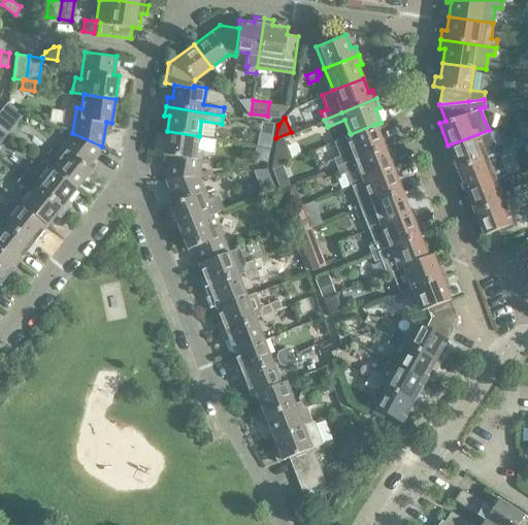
[(335,165),(354,158),(384,146),(375,125),(375,124),(351,134),(350,133),(334,139),(339,154),(332,157),(335,165)]
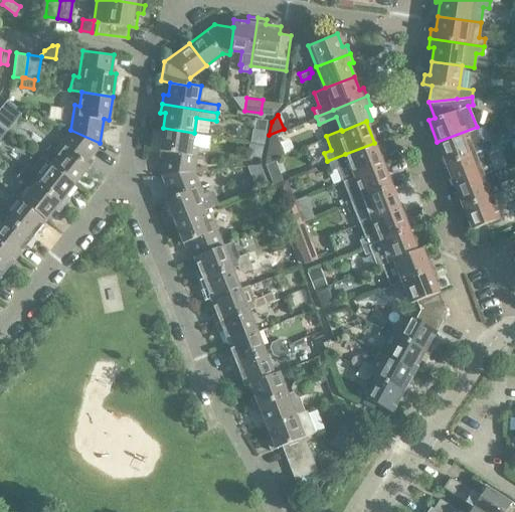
[(492,146),(489,138),(482,141),(477,127),(437,142),(445,164),(492,146)]
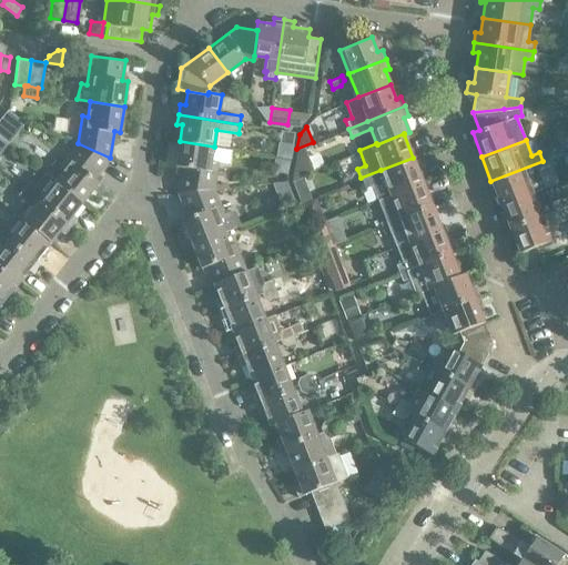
[(176,165),(182,167),(178,192),(213,189),(217,161),(212,160),(214,147),(180,141),(176,165)]
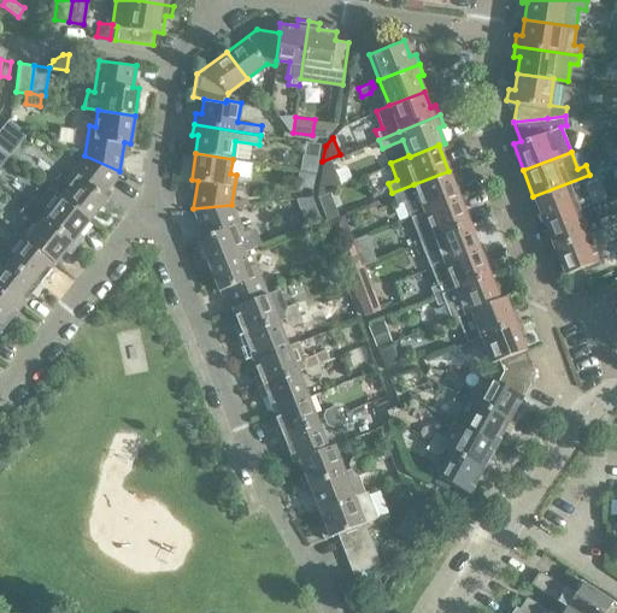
[(315,171),(317,155),(303,153),(300,169),(315,171)]
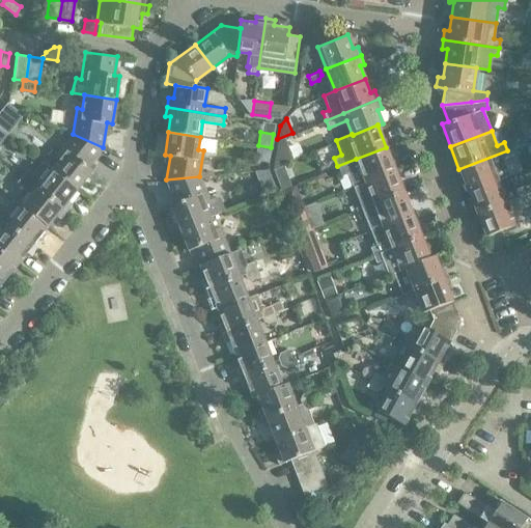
[(73,134),(56,155),(51,150),(42,162),(51,169),(76,190),(92,170),(88,166),(103,147),(73,134)]
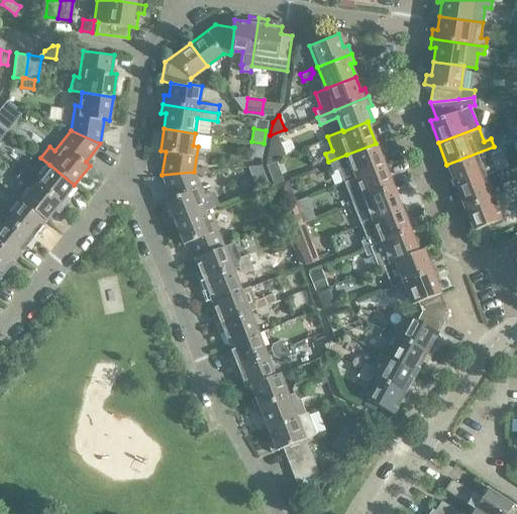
[(271,136),(266,162),(286,155),(278,133),(271,136)]
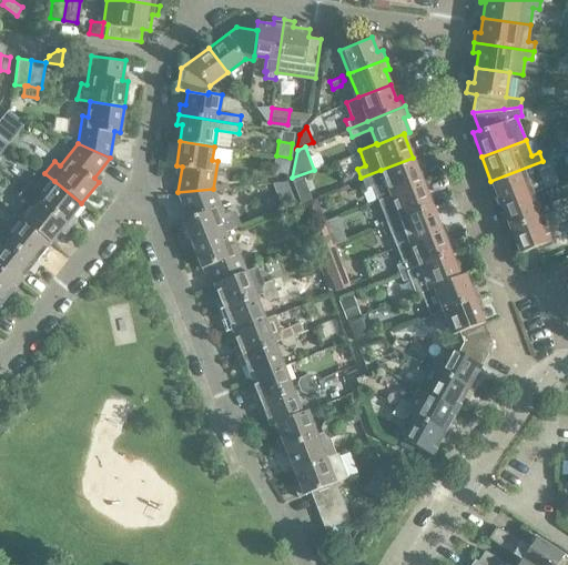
[(378,200),(391,194),(423,182),(413,158),(381,170),(361,178),(365,188),(373,184),(378,200)]
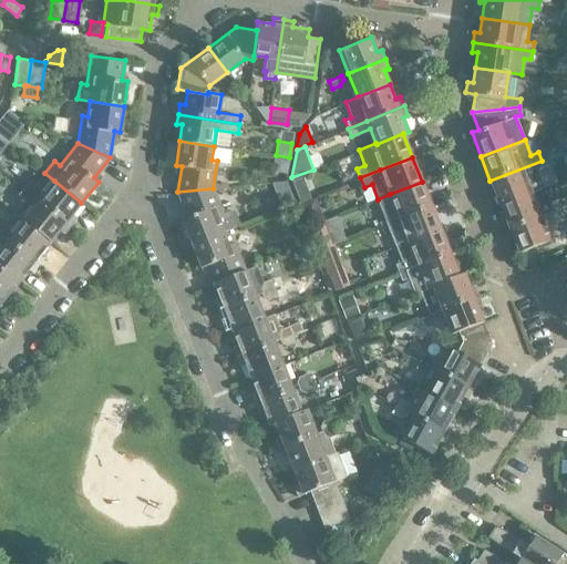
[(544,186),(537,172),(552,166),(548,157),(542,161),(490,181),(500,204),(544,186)]
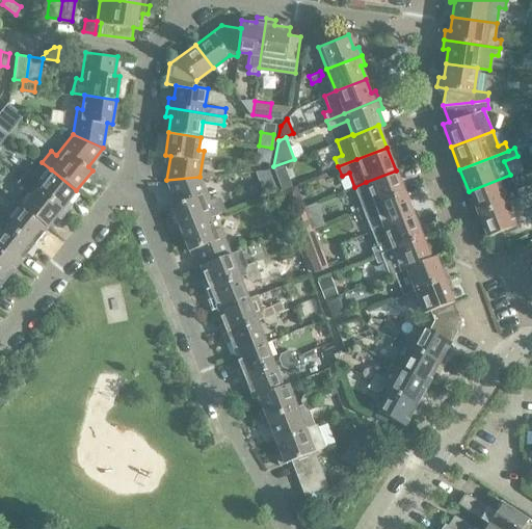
[(27,169),(22,176),(50,197),(67,211),(72,204),(68,200),(76,190),(51,169),(42,162),(32,174),(27,169)]
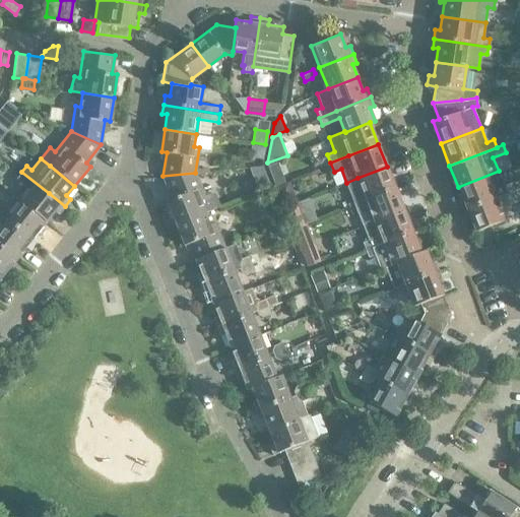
[(278,160),(268,165),(275,183),(285,180),(278,160)]
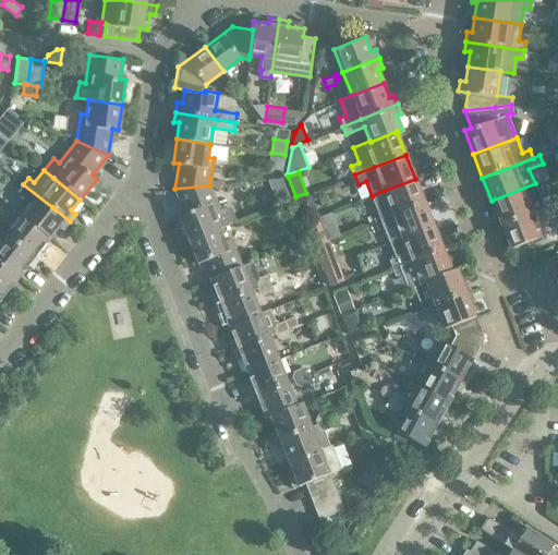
[(380,218),(392,214),(424,202),(415,179),(384,191),(372,196),(380,218)]
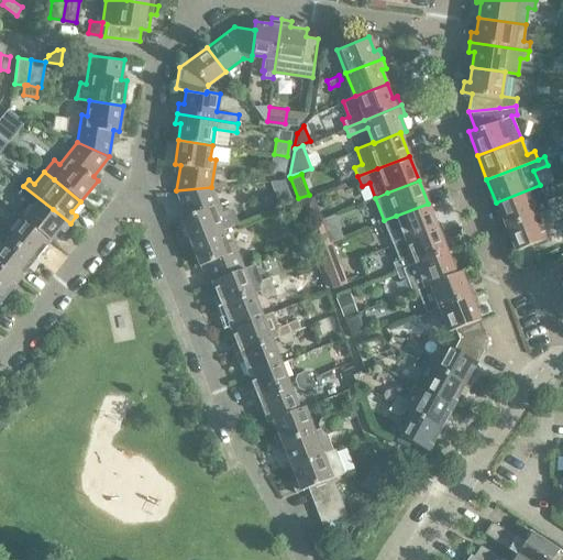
[(540,185),(496,202),(505,226),(562,202),(562,191),(545,199),(540,185)]
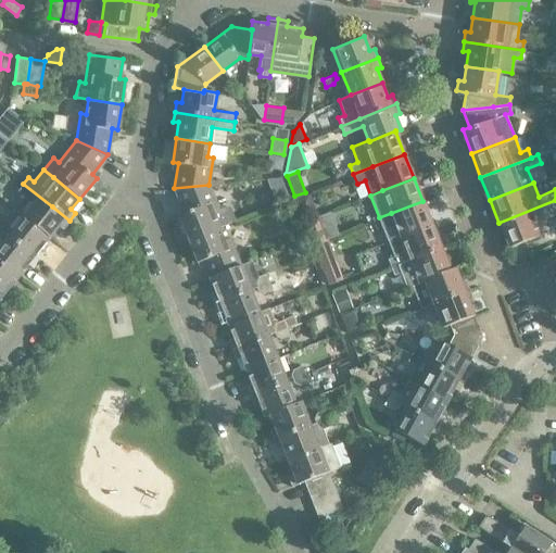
[(59,225),(63,228),(70,221),(23,184),(17,190),(34,202),(24,215),(23,215),(50,237),(59,225)]
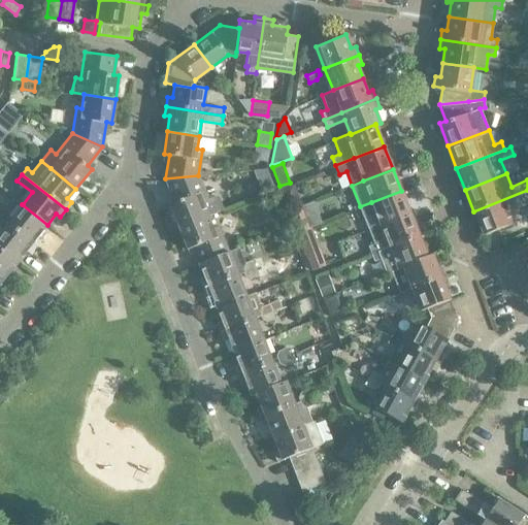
[(174,201),(169,203),(178,226),(208,215),(203,201),(208,199),(198,175),(165,178),(174,201)]
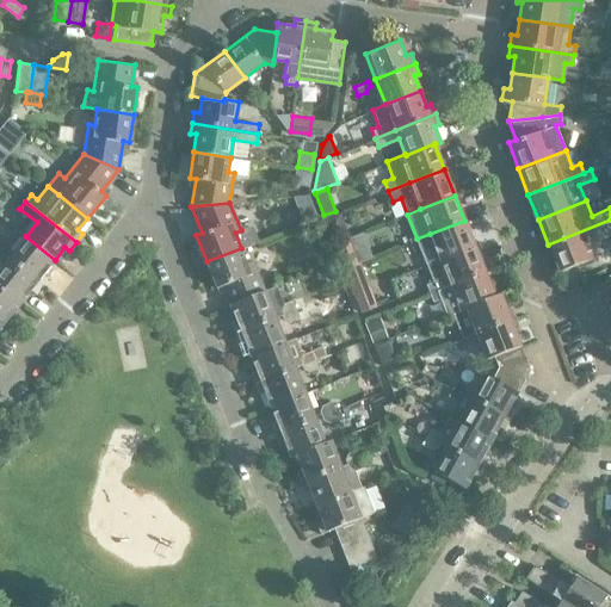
[(344,227),(338,212),(325,217),(329,231),(344,227)]
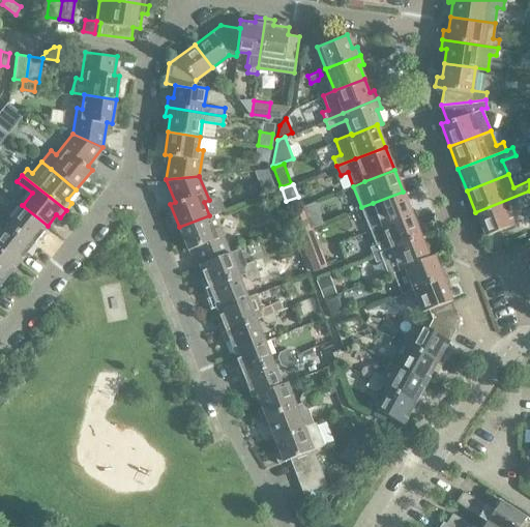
[(514,223),(521,206),(529,202),(529,191),(475,212),(484,235),(514,223)]
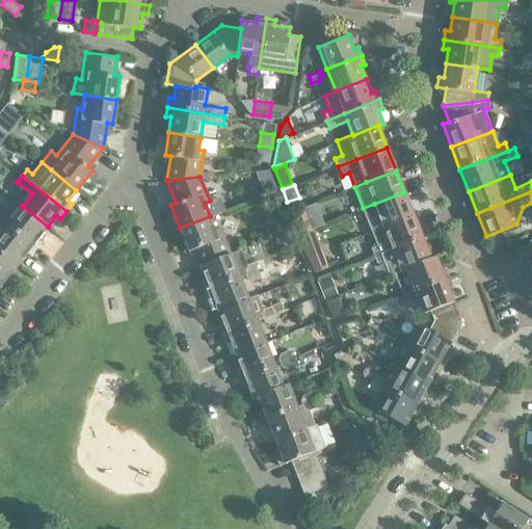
[(372,231),(383,226),(413,214),(404,192),(374,204),(363,208),(372,231)]
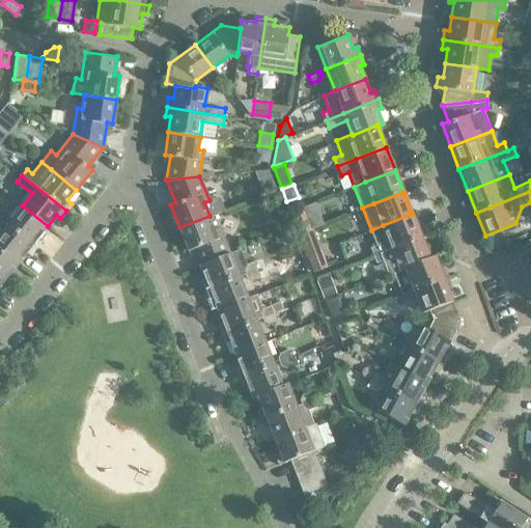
[(0,218),(1,219),(36,247),(43,240),(38,237),(48,226),(22,205),(23,205),(14,198),(3,211),(0,207),(0,218)]
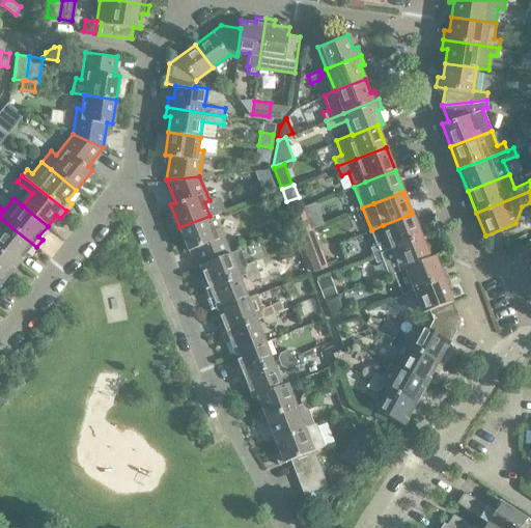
[(299,233),(313,228),(305,206),(289,212),(299,233)]
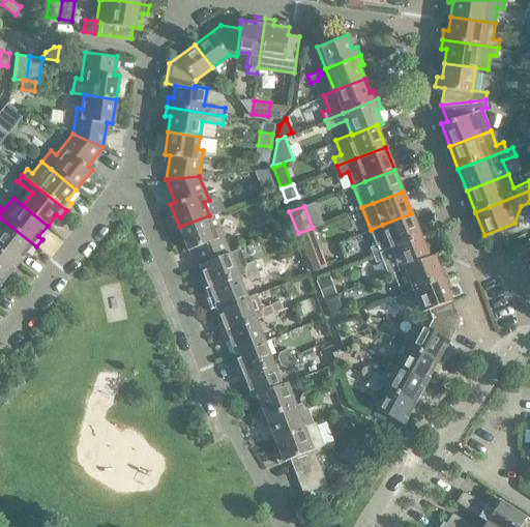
[(411,213),(382,225),(371,230),(376,243),(369,246),(372,255),(420,235),(411,213)]
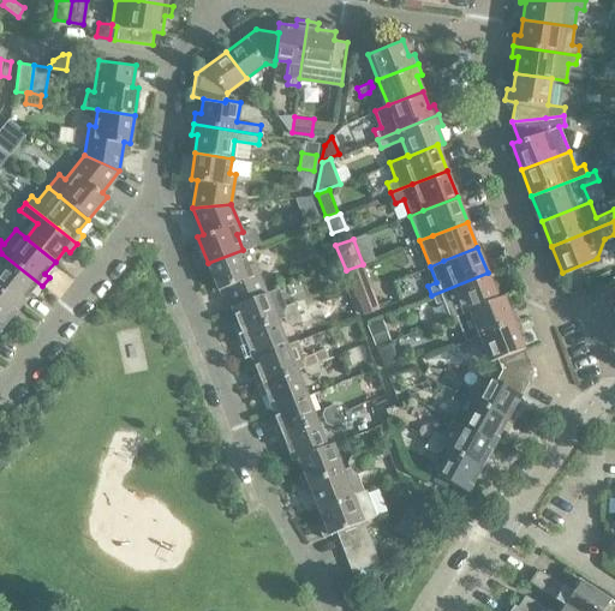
[(218,289),(224,287),(232,306),(267,293),(255,262),(249,264),(243,250),(208,263),(218,289)]
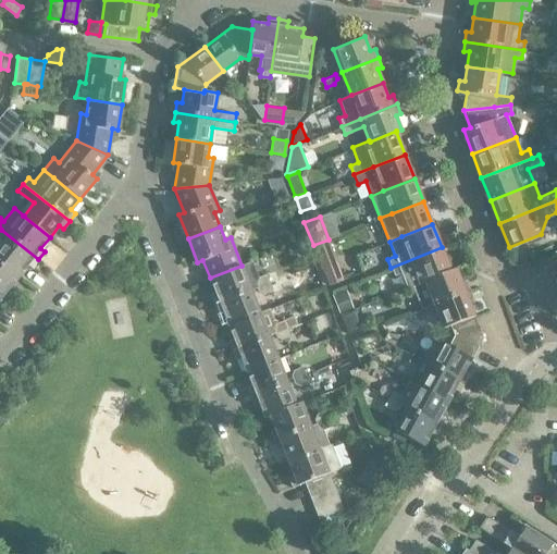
[(38,259),(1,230),(0,229),(0,260),(19,275),(28,265),(33,268),(38,259)]
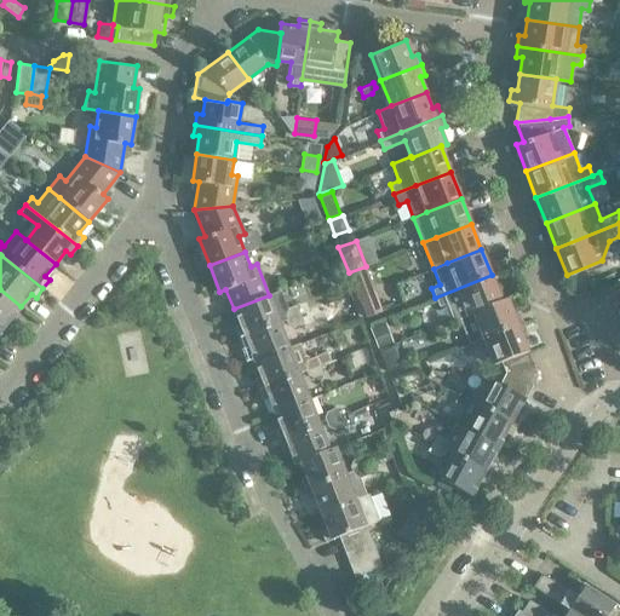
[(377,292),(366,266),(349,272),(359,298),(377,292)]
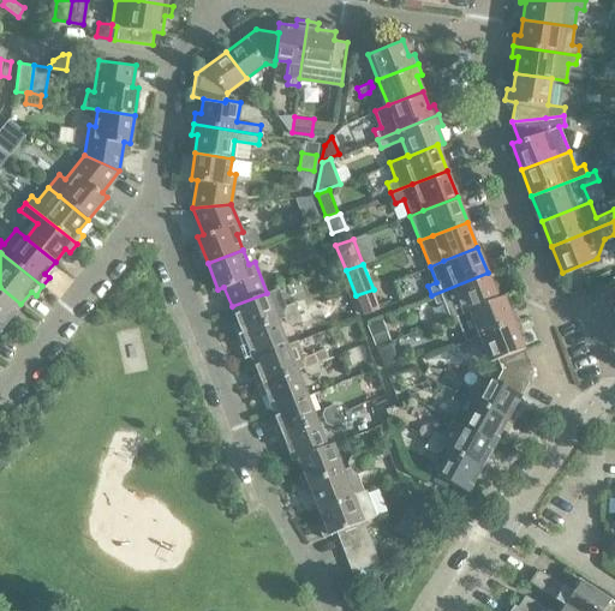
[(455,315),(497,298),(497,297),(488,273),(431,295),(435,304),(442,301),(448,318),(455,315)]
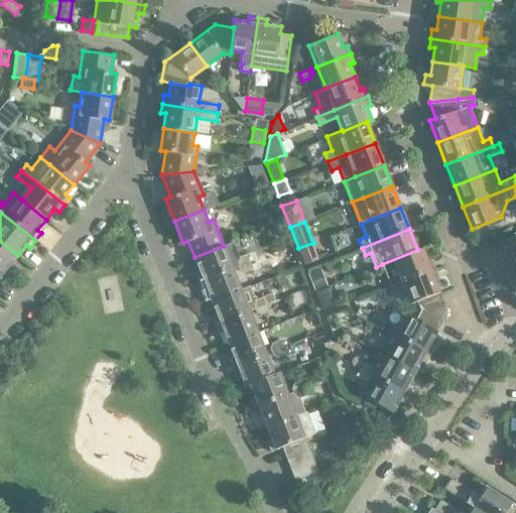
[(12,269),(9,266),(17,255),(0,241),(0,270),(7,276),(12,269)]
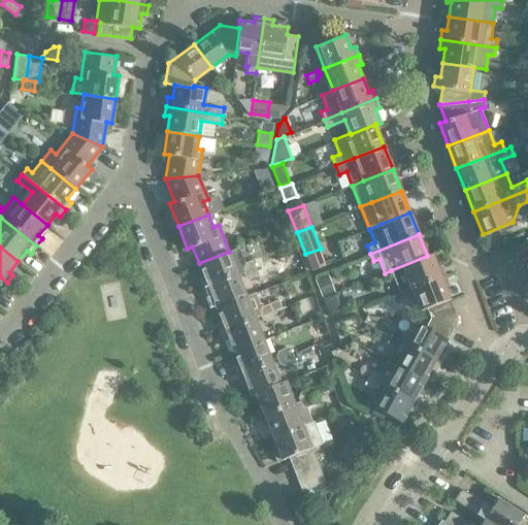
[(202,287),(237,273),(241,271),(240,267),(242,262),(243,262),(238,248),(229,252),(199,263),(204,276),(199,279),(202,287)]
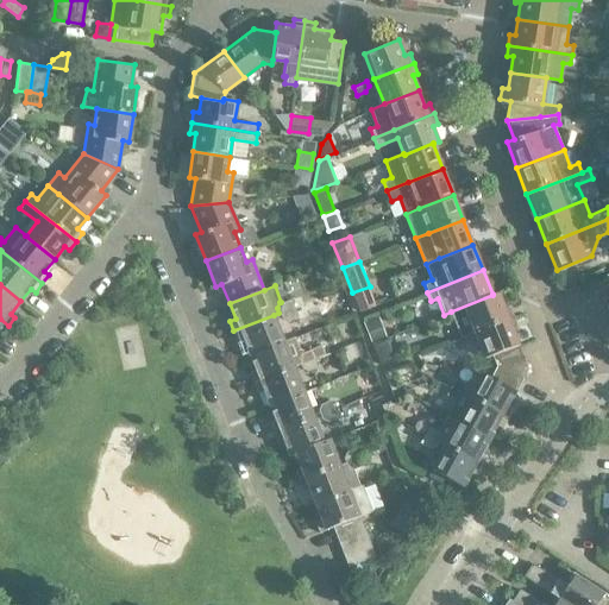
[(514,315),(509,306),(504,308),(498,291),(493,294),(493,295),(451,312),(460,336),(514,315)]
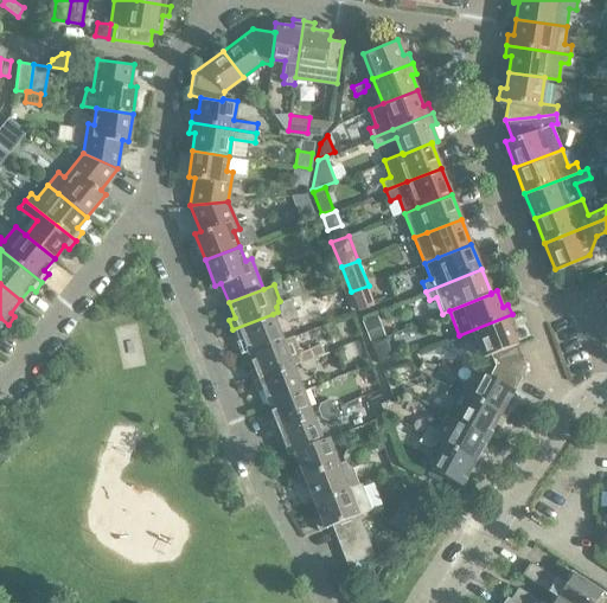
[(279,301),(276,307),(278,312),(292,307),(302,302),(299,294),(288,297),(280,301),(279,301)]
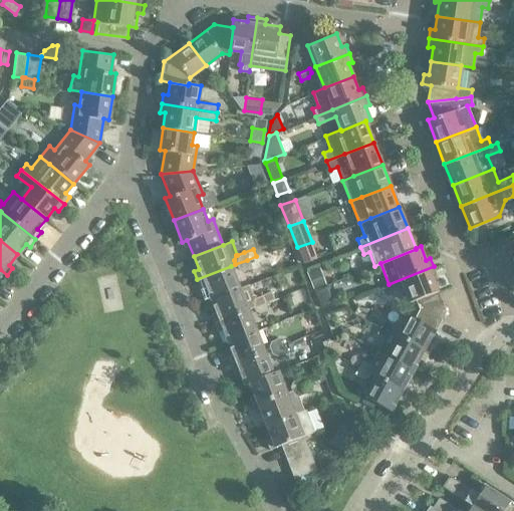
[(242,270),(250,267),(247,260),(235,264),(237,268),(242,270)]
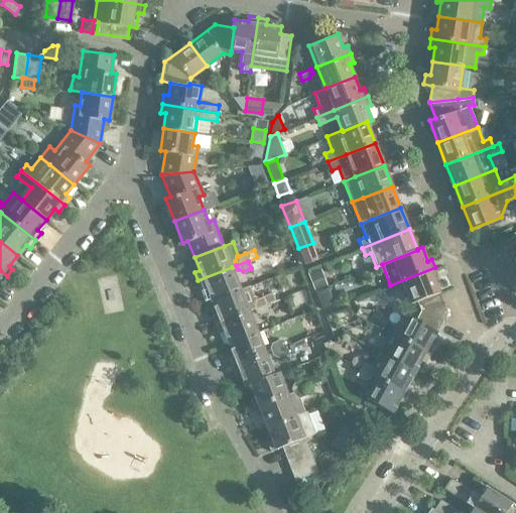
[(327,282),(319,266),(308,271),(314,286),(327,282)]
